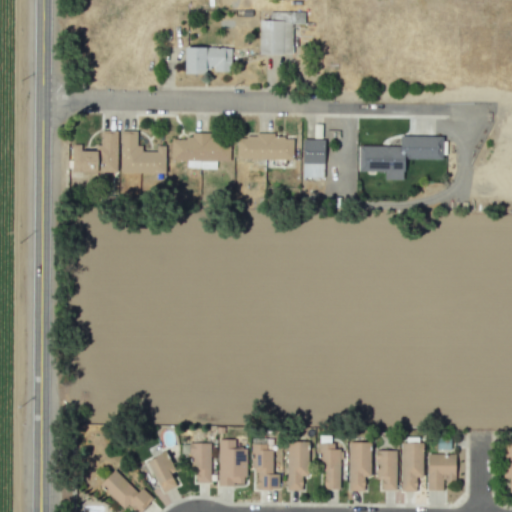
[(258,54),(289,54),(290,24),(304,24),(304,12),(269,11),(269,20),(259,20),(258,54)]
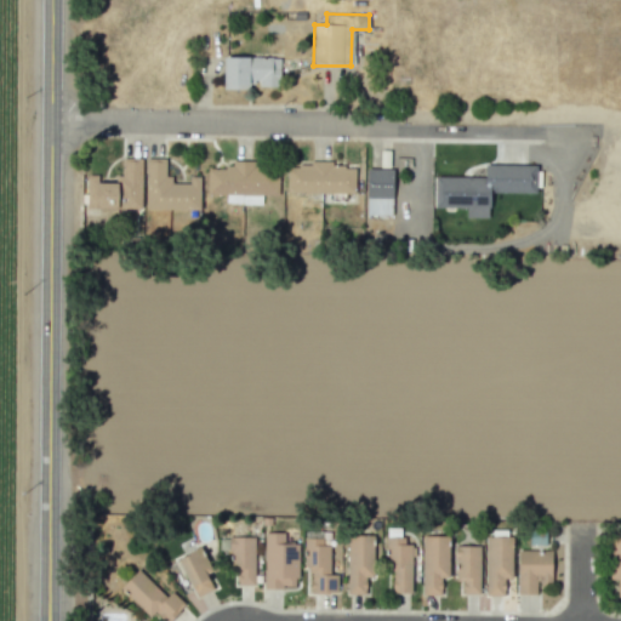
[(223,87),(258,86),(280,86),(279,57),(223,58),(223,87)]
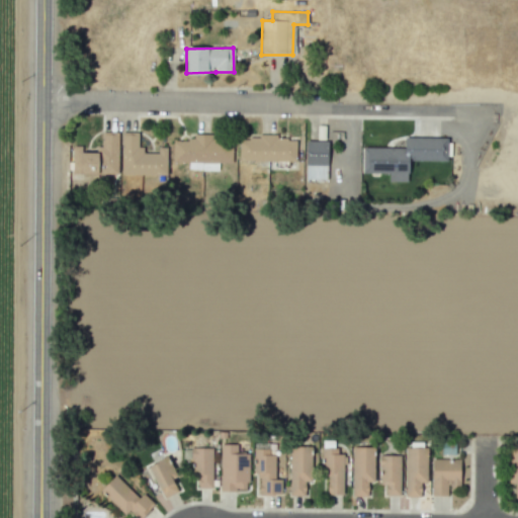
[(72,174),(117,174),(118,133),(99,132),(99,153),(81,152),(81,146),(73,146),(72,174)]
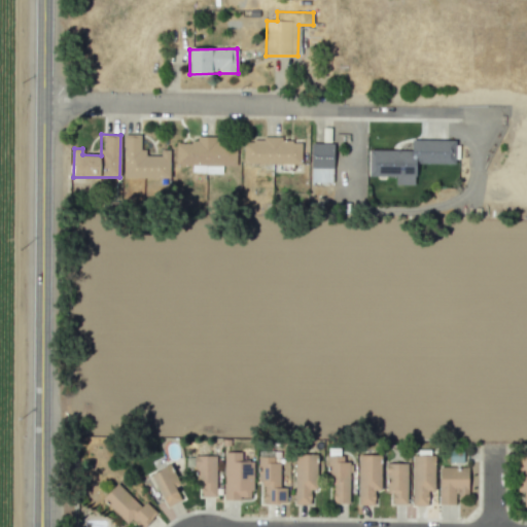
[(125,134),(124,176),(170,177),(170,149),(162,149),(162,155),(146,155),(146,149),(140,149),(141,135),(125,134)]
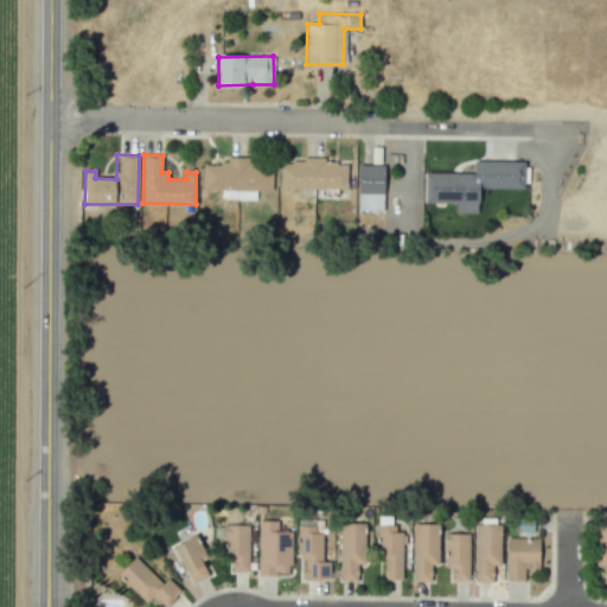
[(270,191),(270,161),(203,160),(202,190),(270,191)]
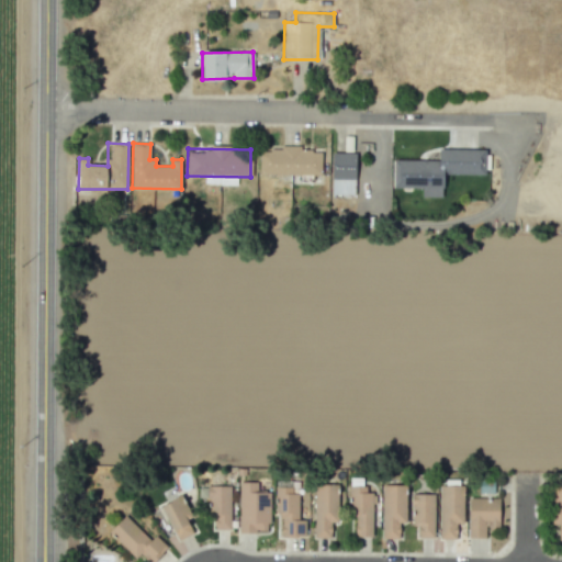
[(321,175),(321,149),(259,148),(259,175),(321,175)]
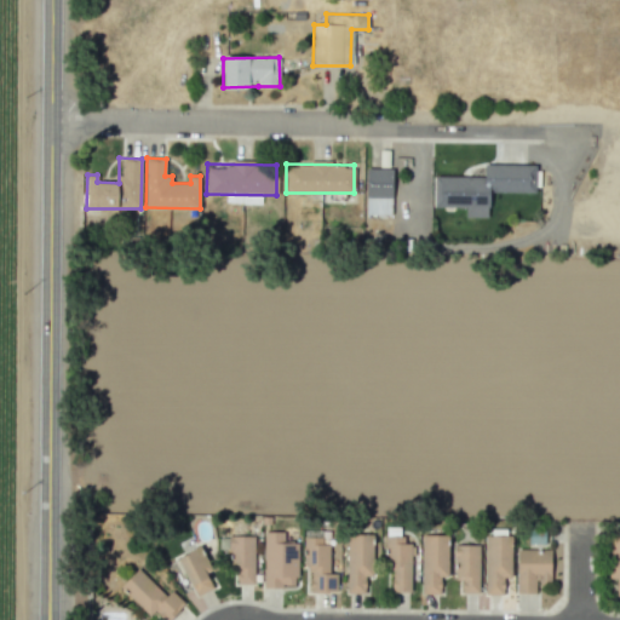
[(484,164),(535,165),(535,191),(488,190),(488,207),(487,207),(487,217),(466,216),(466,207),(435,207),(436,176),(484,176),(484,164)]
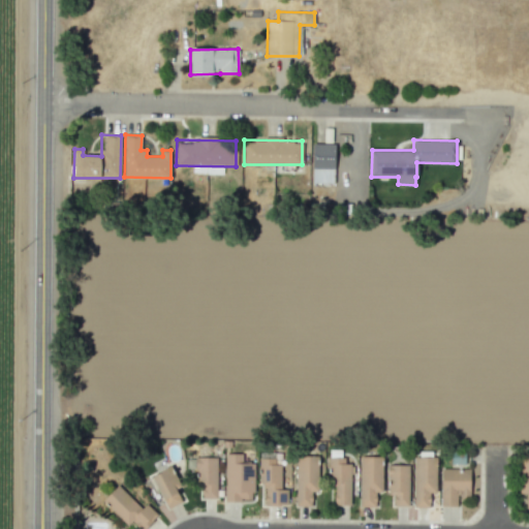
[(334,183),(333,144),(311,145),(312,184),(334,183)]
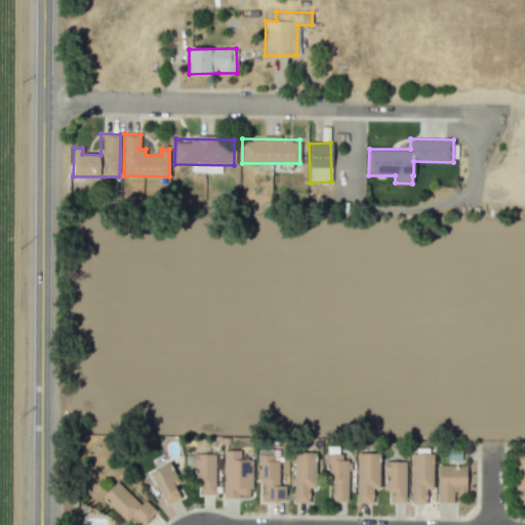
[(347,501),(348,460),(339,459),(339,447),(329,447),(328,500),(347,501)]
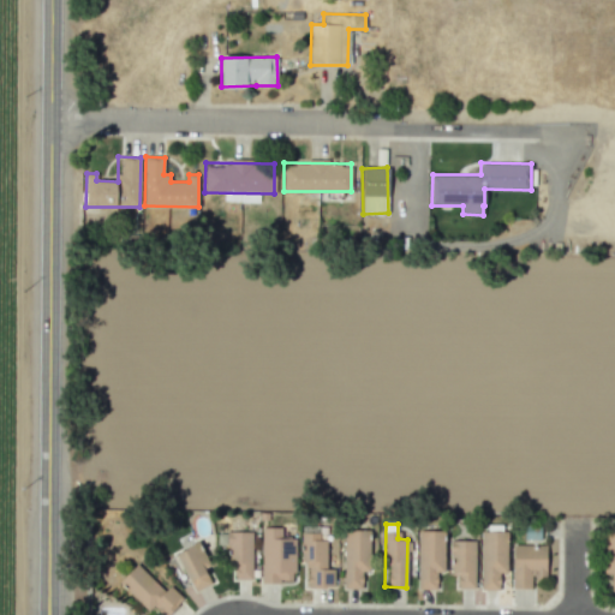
[(539,539),(541,525),(525,525),(524,539),(539,539)]
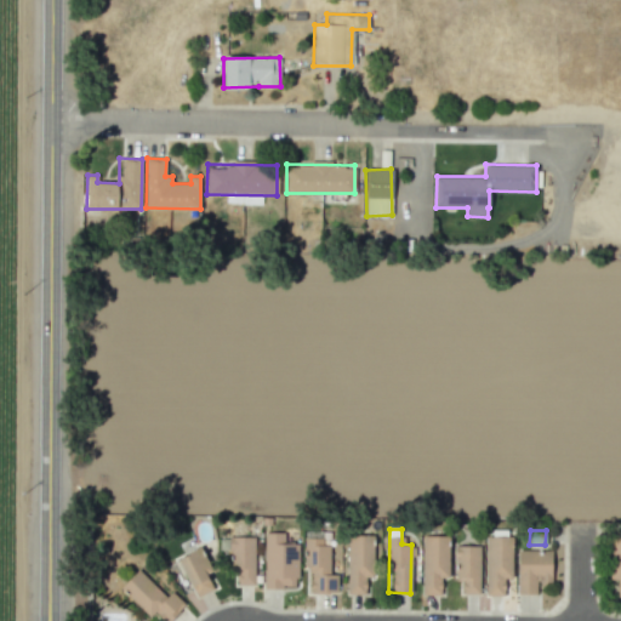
[(263,588),(297,588),(297,543),(284,543),(284,533),(265,533),(263,588)]
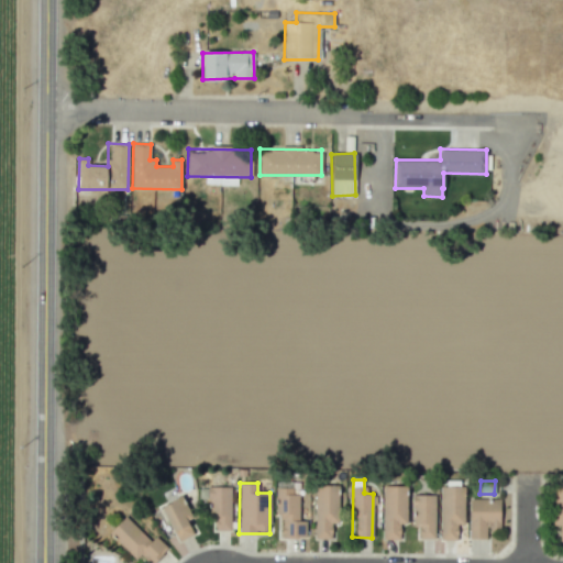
[(315,539),(331,539),(331,523),(338,523),(339,485),(315,485),(315,539)]
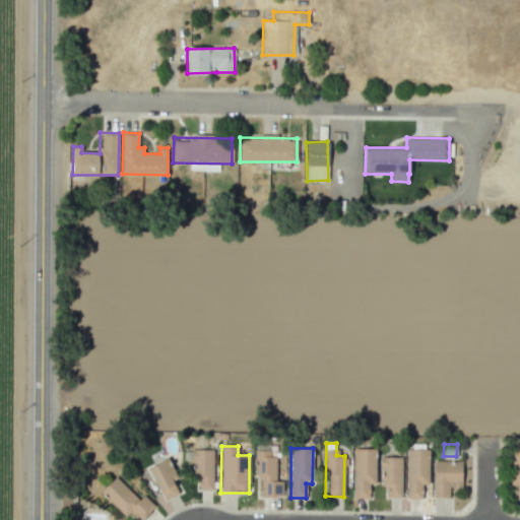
[(353,499),(369,499),(369,483),(375,483),(376,449),(353,449),(353,499)]
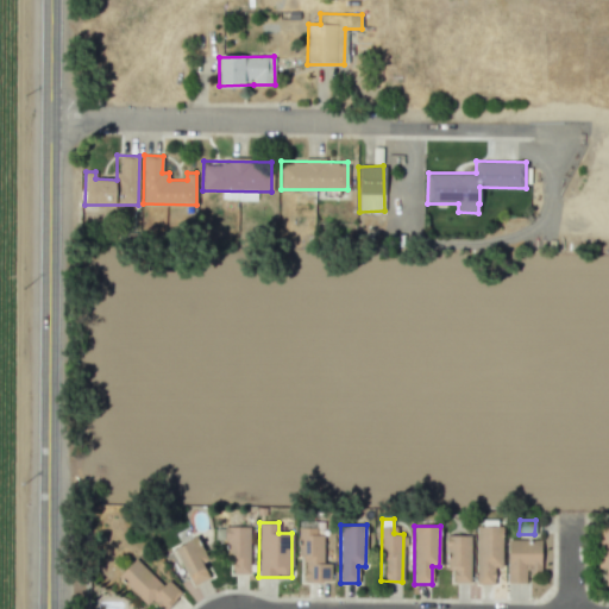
[(495,567),(502,567),(503,527),(477,526),(476,584),(495,584),(495,567)]
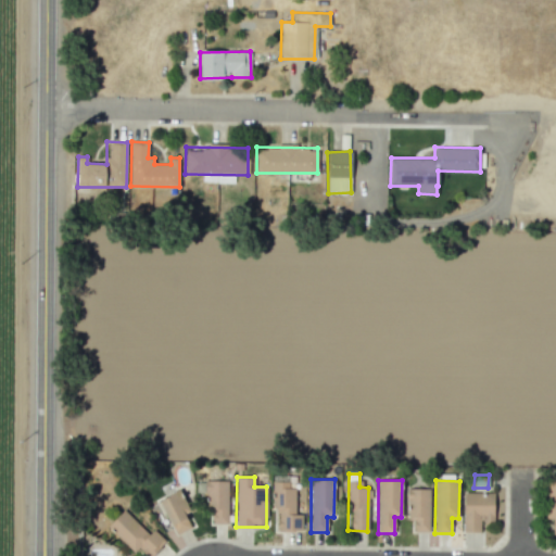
[(227,481),(197,481),(197,492),(205,491),(206,513),(212,513),(212,525),(228,523),(227,481)]
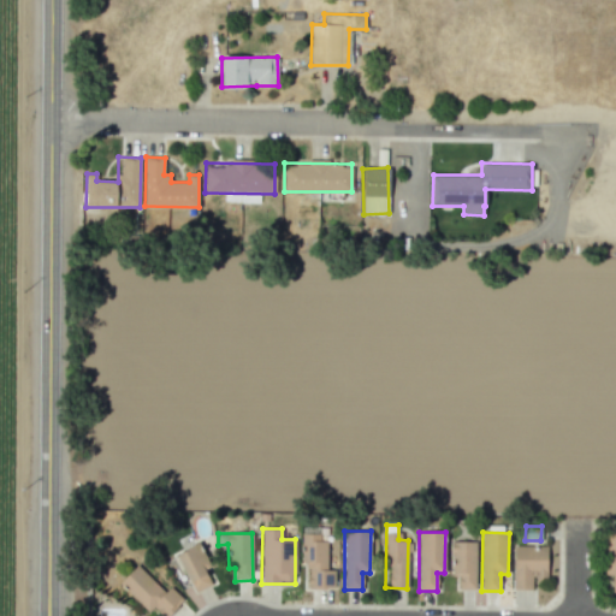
[(308,588),(333,588),(333,570),(326,570),(327,534),(301,533),(301,564),(308,564),(308,588)]
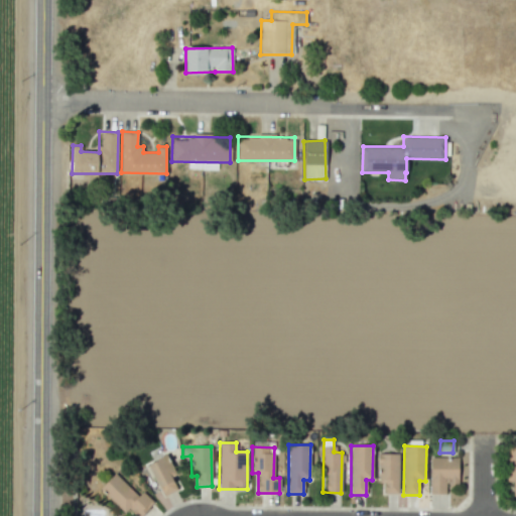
[(506,482),(512,482),(512,496),(515,495),(515,446),(506,447),(506,482)]
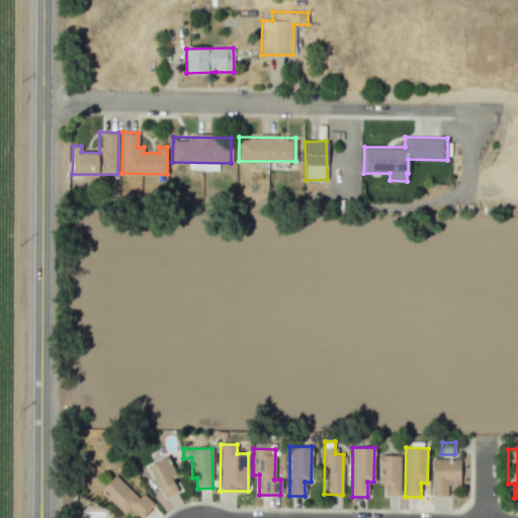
[(400,455),(379,455),(378,485),(385,485),(385,496),(400,496),(400,455)]
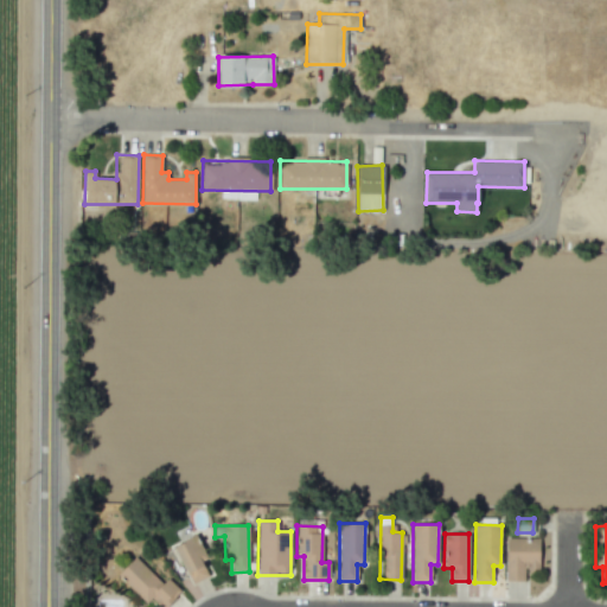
[(200,561),(206,557),(195,535),(172,545),(191,583),(208,576),(200,561)]
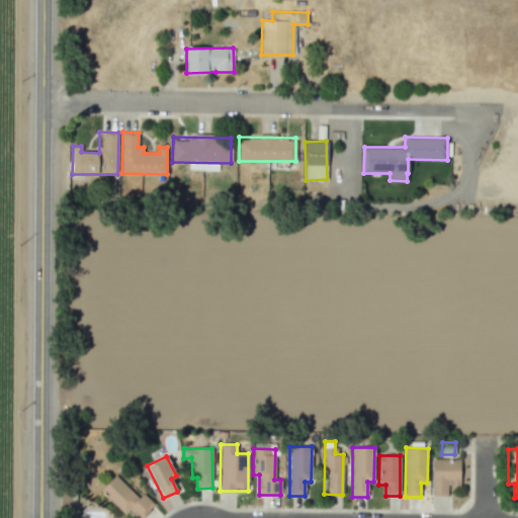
[(446,496),(447,487),(459,487),(460,459),(432,458),(431,495),(446,496)]
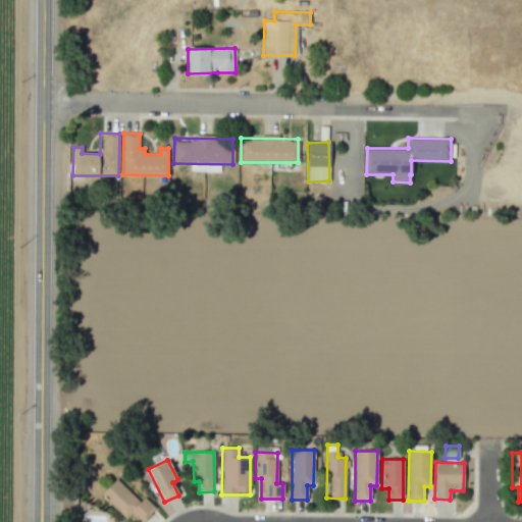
[(102,493),(126,518),(131,513),(139,521),(142,521),(156,507),(145,497),(140,502),(117,478),(102,493)]
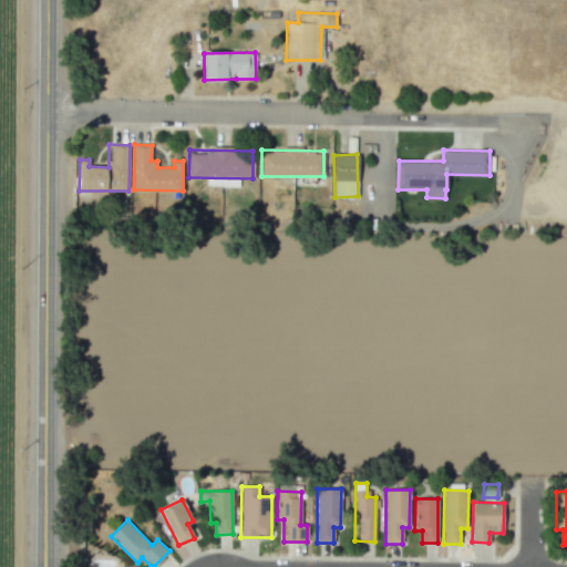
All buildings are outlined.
